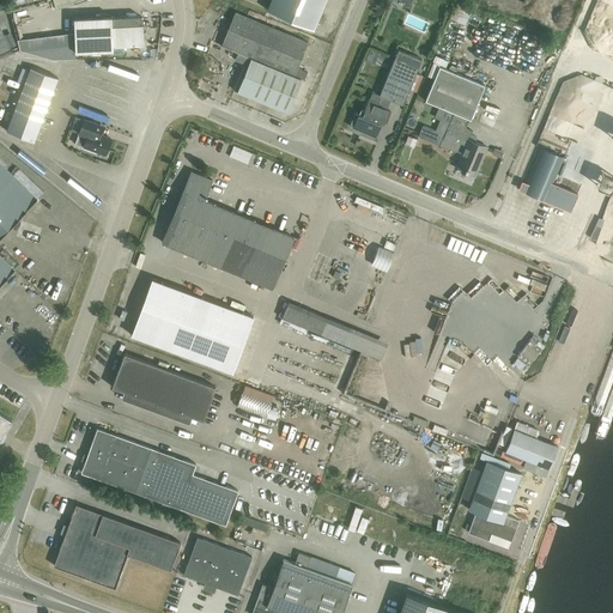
[(269,0),(266,10),(313,30),(325,0),(269,0)]
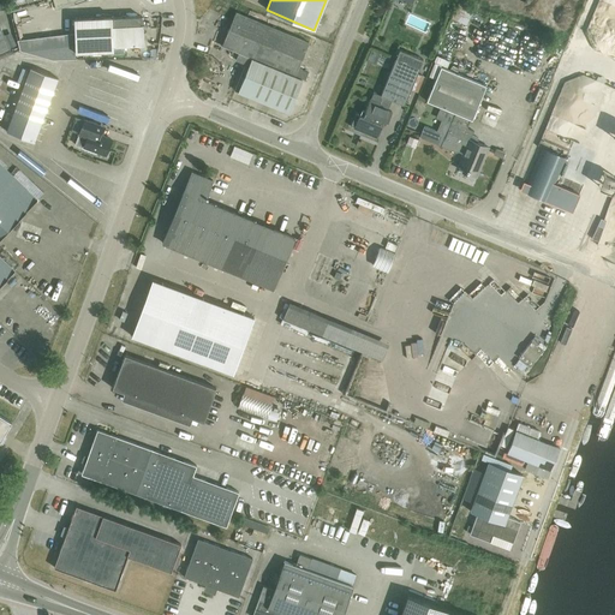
[(469,25),(476,12),(465,6),(457,19),(469,25)]
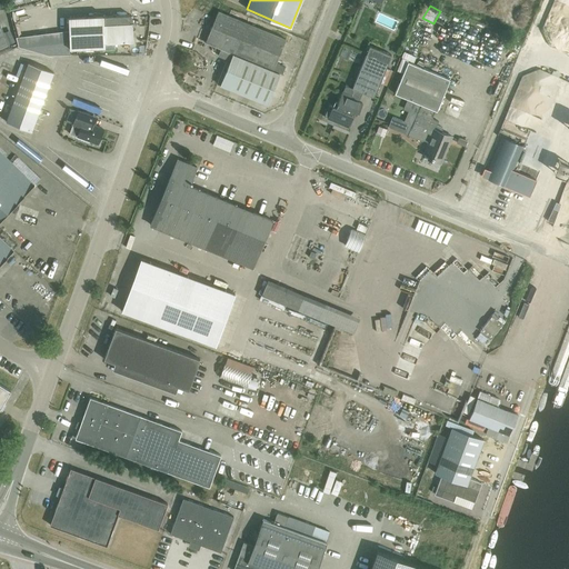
[(226,61),(229,62),(219,86),(267,105),(279,75),(281,76),(285,67),(276,63),(286,40),(218,11),(205,42),(220,49),(218,56),(227,60),(226,61)]
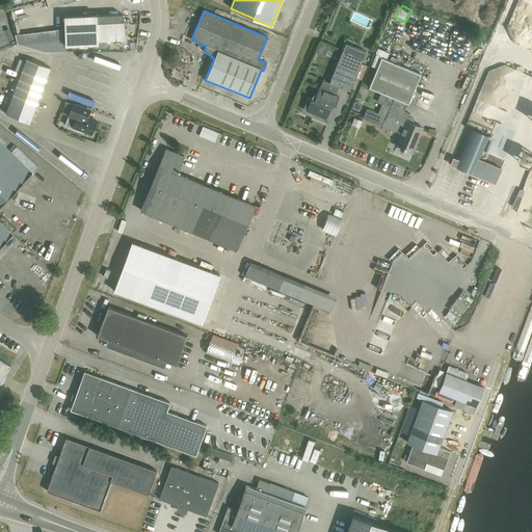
[(122,22),(122,15),(64,17),(65,40),(45,41),(46,51),(65,51),(65,45),(96,44),(96,40),(123,38),(122,22)]
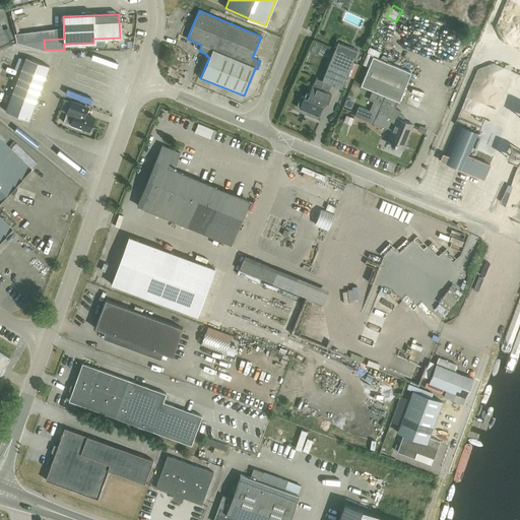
[(2,20),(0,20),(0,42),(9,38),(2,20)]
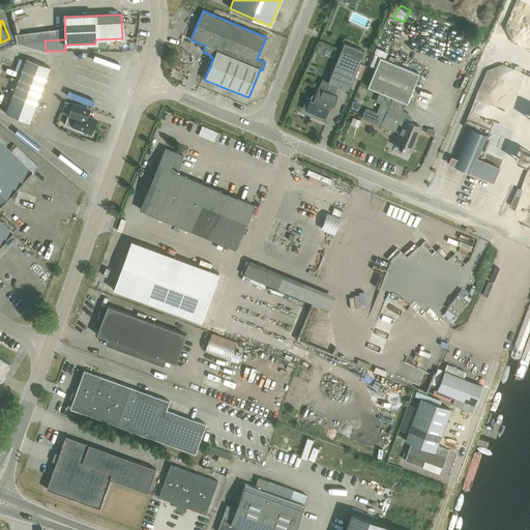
[(364,52),(344,43),(327,83),(321,80),(319,86),(318,85),(312,100),(310,99),(304,111),(324,119),(330,104),(333,106),(337,96),(333,95),(336,86),(348,91),(353,78),(359,80),(365,66),(359,64),(364,52)]
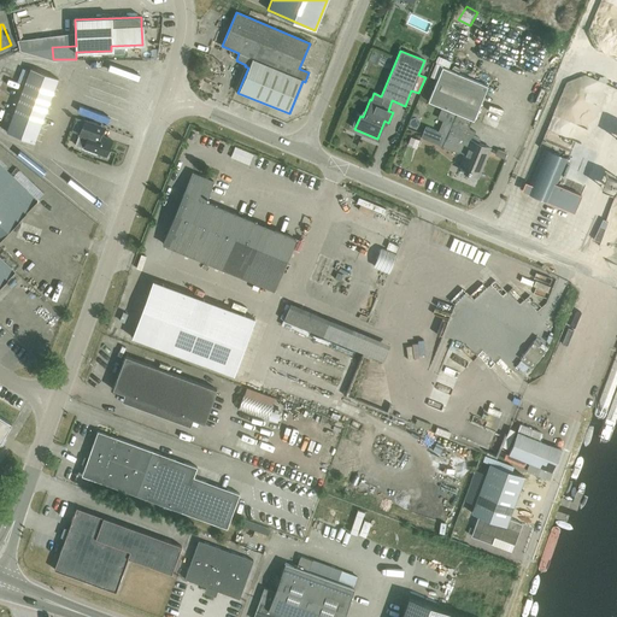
[(487,87),(444,68),(428,101),(457,113),(447,135),(425,125),(421,137),(442,147),(464,156),(459,166),(468,170),(466,172),(477,176),(489,148),(471,141),(475,131),(468,129),(471,121),(472,121),(487,87)]
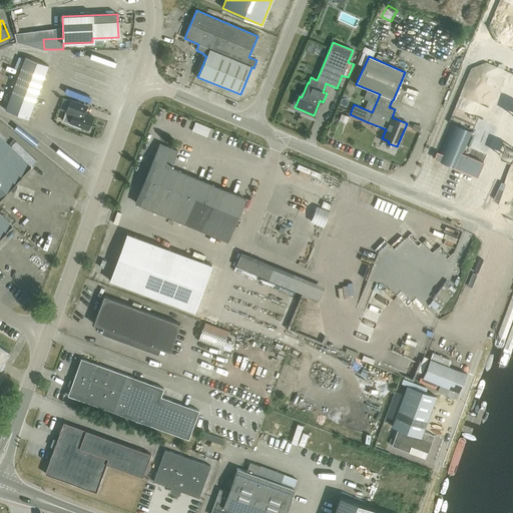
[(48,65),(25,57),(5,110),(28,118),(48,65)]
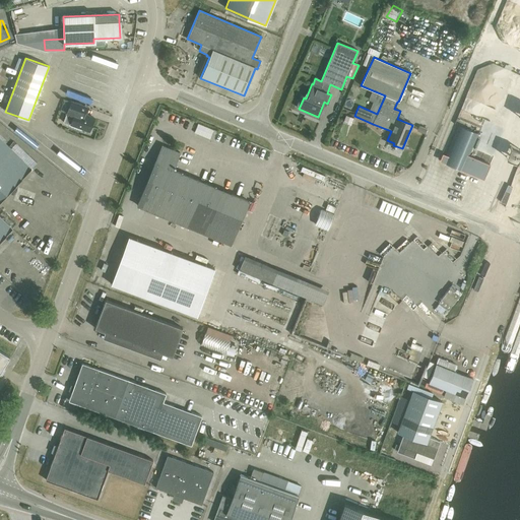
[(83,107),(70,102),(63,122),(70,124),(70,125),(88,132),(93,118),(81,114),(83,107)]
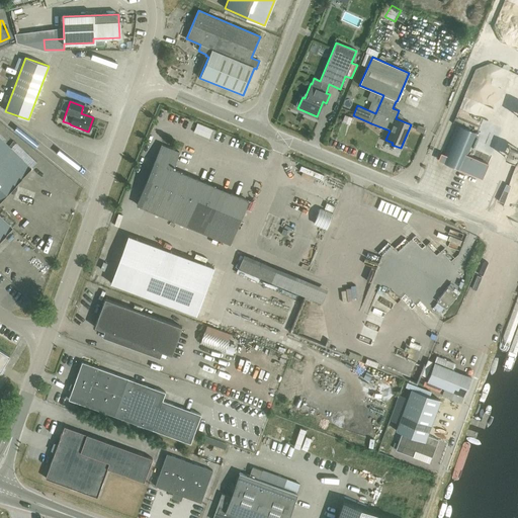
[(198,124),(196,135),(212,138),(214,127),(198,124)]
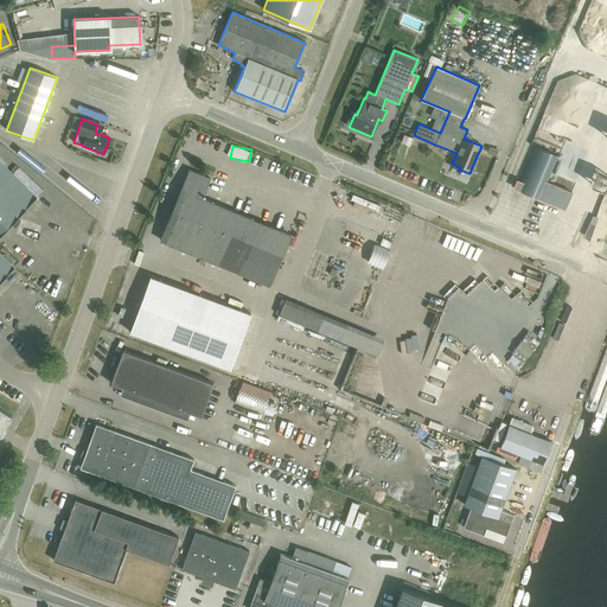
[(557,155),(536,147),(521,181),(516,180),(513,186),(540,198),(557,155)]
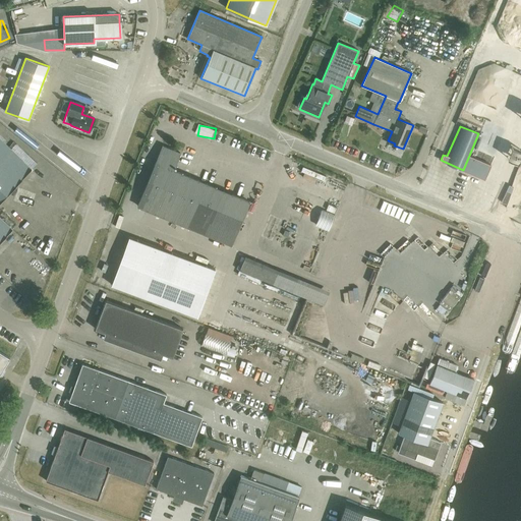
[(4,143),(0,147),(0,178),(11,189),(31,169),(4,143)]
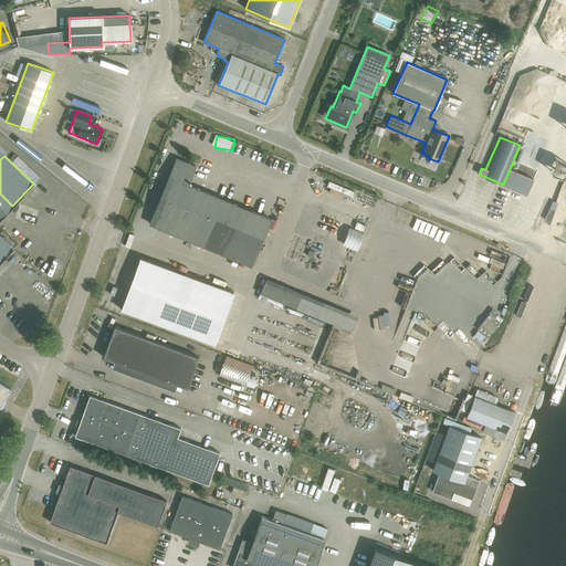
[(196,167),(176,158),(149,223),(251,266),(270,219),(188,185),(196,167)]
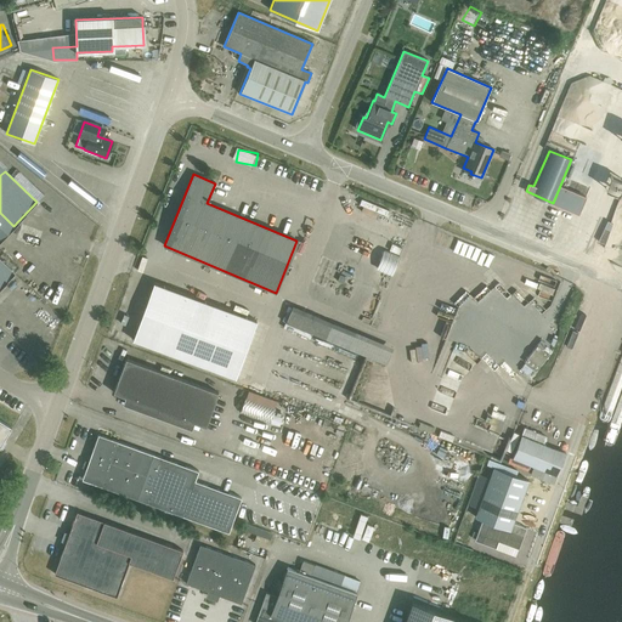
[(0,239),(13,226),(0,213),(0,239)]
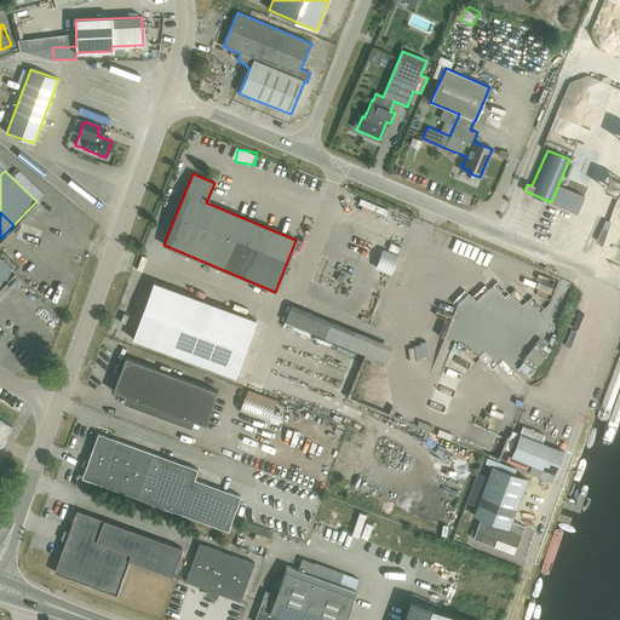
[(397,257),(383,251),(374,269),(390,275),(397,257)]
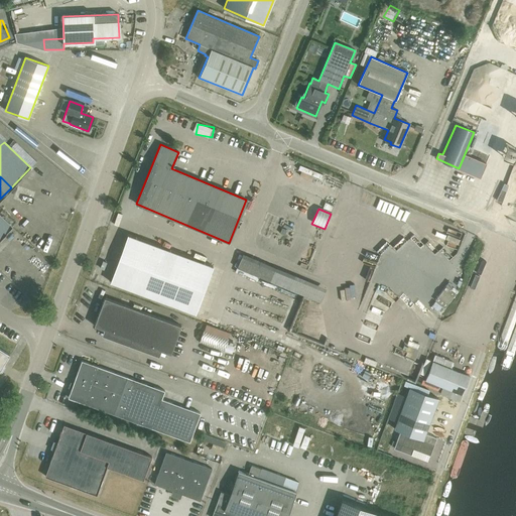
[(0,238),(11,227),(0,215),(0,238)]
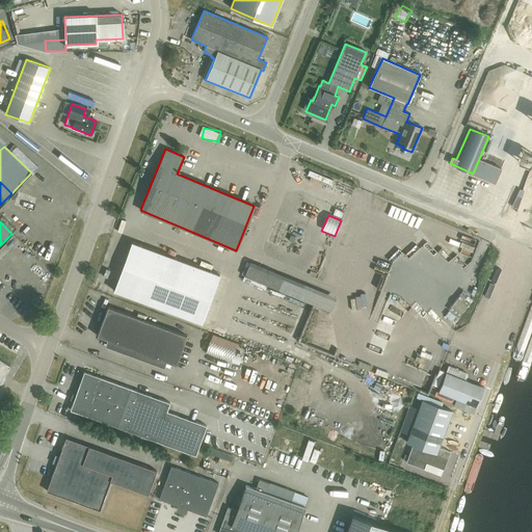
[(219,274),(131,242),(113,291),(202,323),(219,274)]
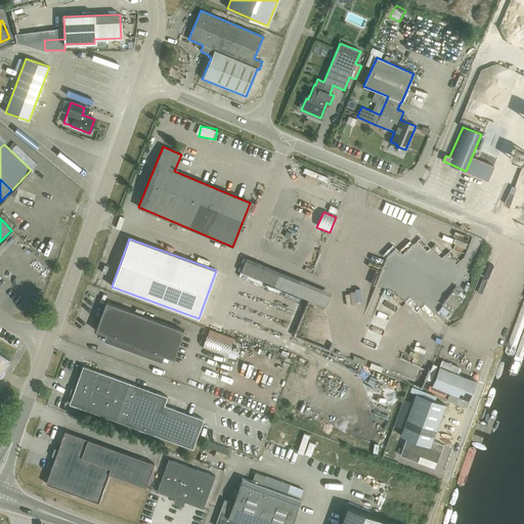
[(331,293),(247,259),(241,271),(325,306),(331,293)]
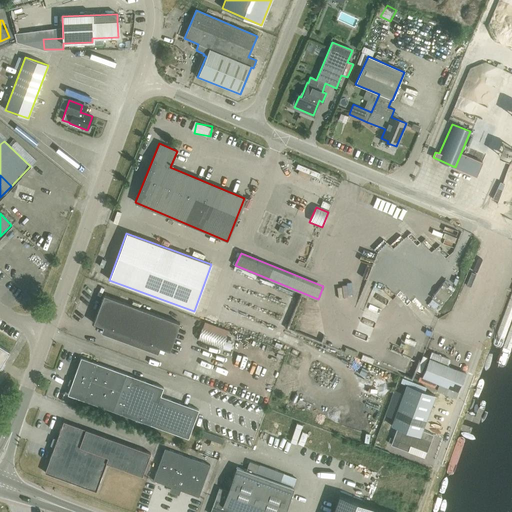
[(453,291),(444,284),(432,298),(441,305),(453,291)]
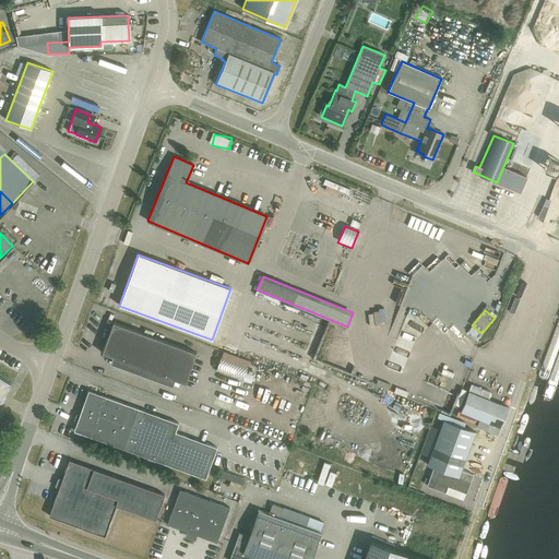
[(195,353),(113,322),(102,353),(185,383),(195,353)]
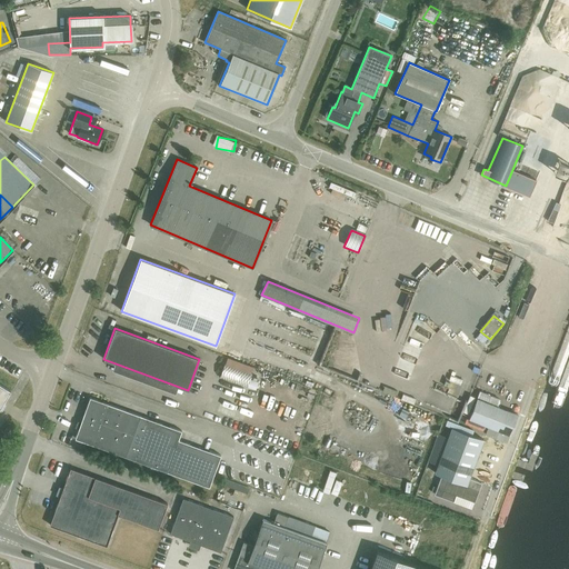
[(252,379),(257,368),(229,358),(222,378),(259,390),(261,382),(252,379)]
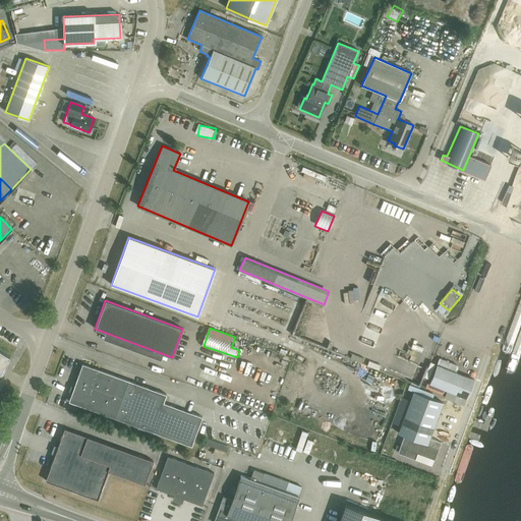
[(0,373),(9,358),(0,352),(0,373)]
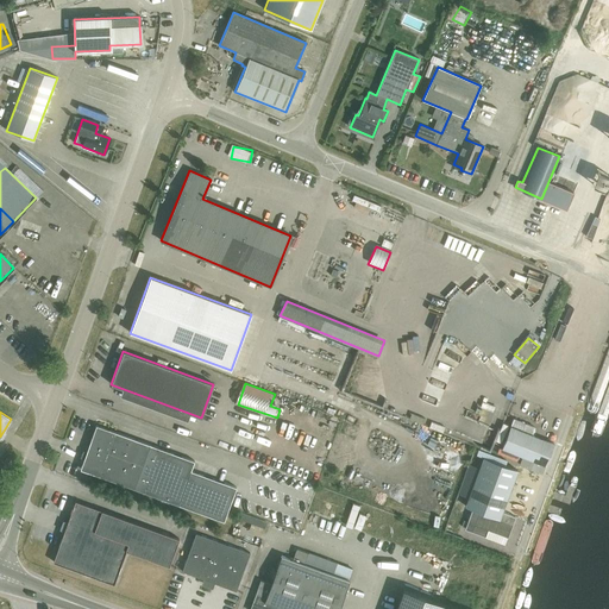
[(194,460),(96,426),(80,470),(135,489),(223,521),(234,488),(190,472),(194,460)]
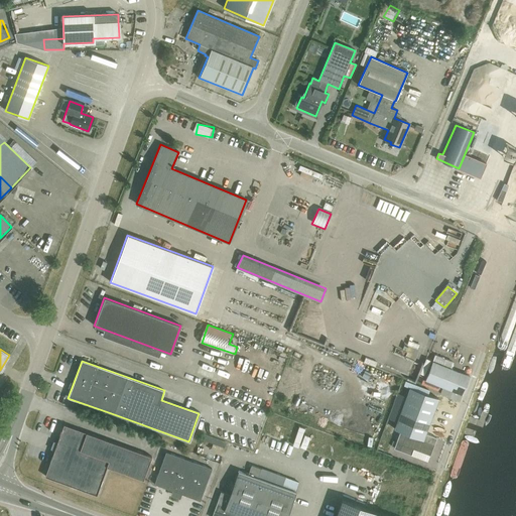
[(470,376),(432,361),(424,380),(462,394),(470,376)]
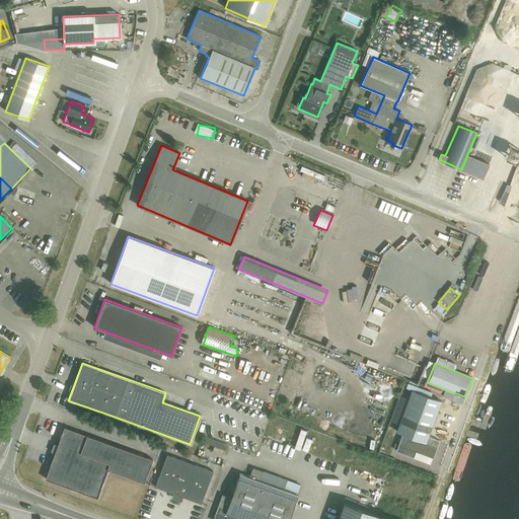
[(439,441),(428,437),(441,400),(412,390),(396,432),(402,434),(396,451),(414,457),(416,451),(433,457),(439,441)]
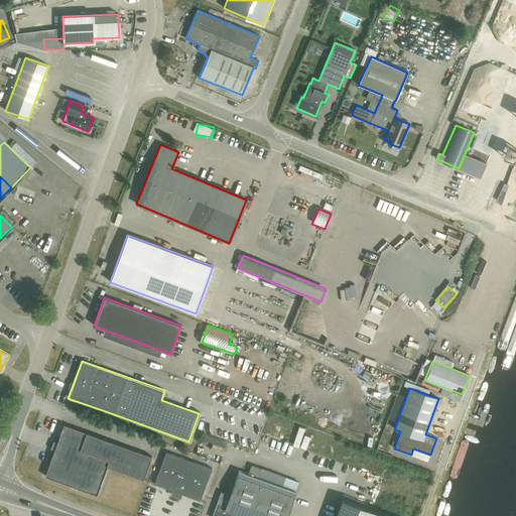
[(104,474),(107,467),(142,480),(151,457),(63,424),(44,476),(96,495),(104,474)]
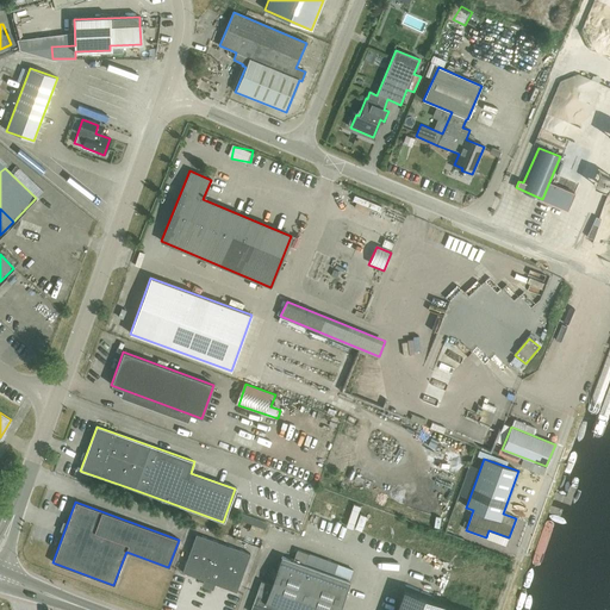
[(198,534),(184,570),(210,580),(207,587),(212,590),(215,583),(236,591),(250,555),(198,534)]
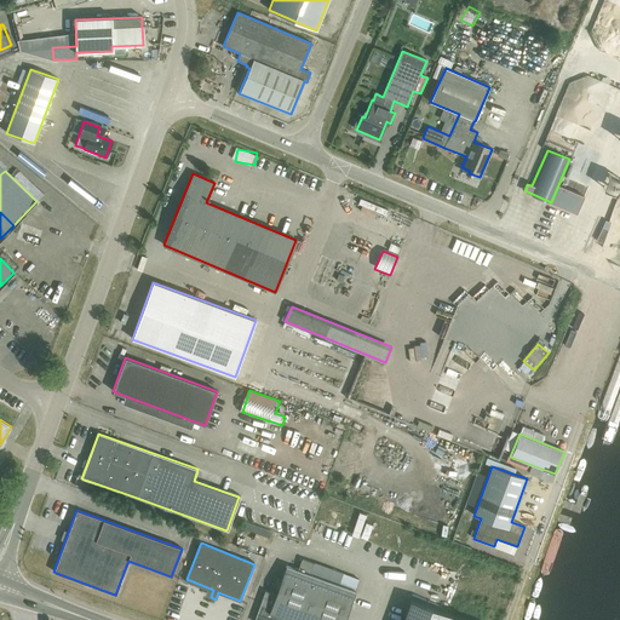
[(314,563),(302,558),(298,570),(286,566),(275,595),(264,591),(253,619),(344,619),(355,591),(309,574),(314,563)]
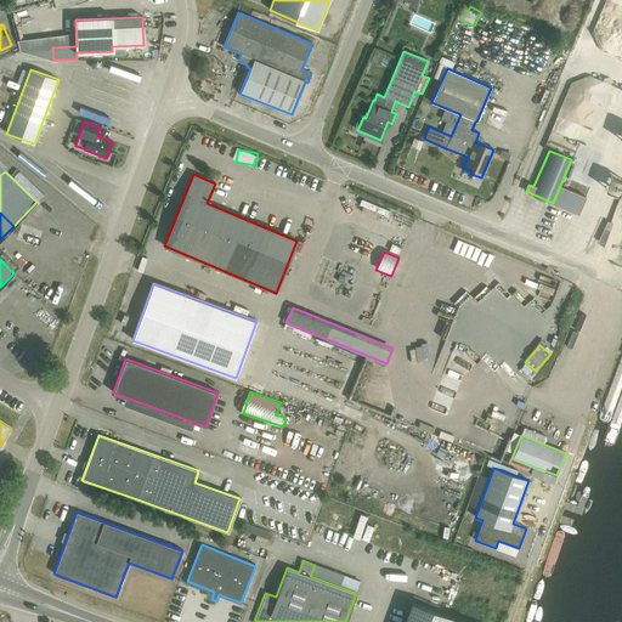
[(406,578),(412,580),(416,566),(410,564),(406,578)]
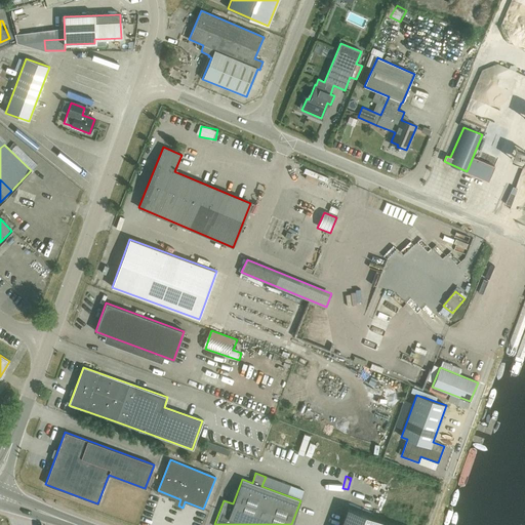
[(396,524),(348,508),(340,524),(396,524)]
